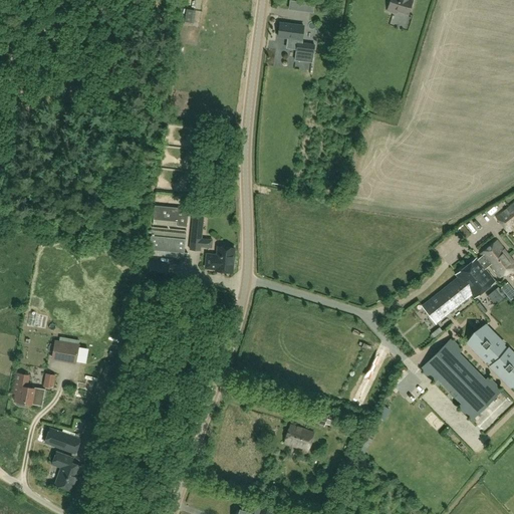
[(391,0),(388,10),(397,13),(398,10),(409,14),(413,0),(391,0)]
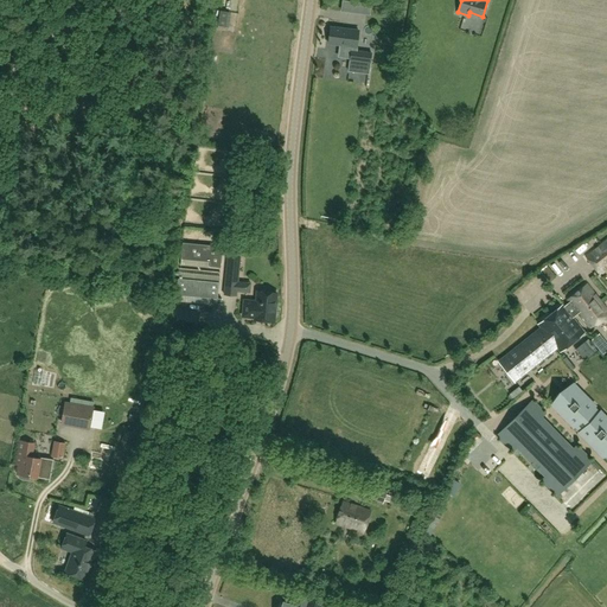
[(219,11),(217,26),(225,27),(228,12),(219,11)]
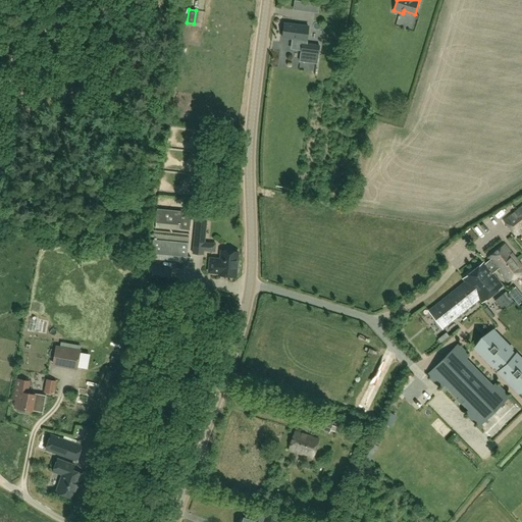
[(284,22),(282,37),(295,39),(294,47),(302,48),(300,60),(317,63),(319,45),(307,43),(309,27),(300,25),(300,24),(284,22)]
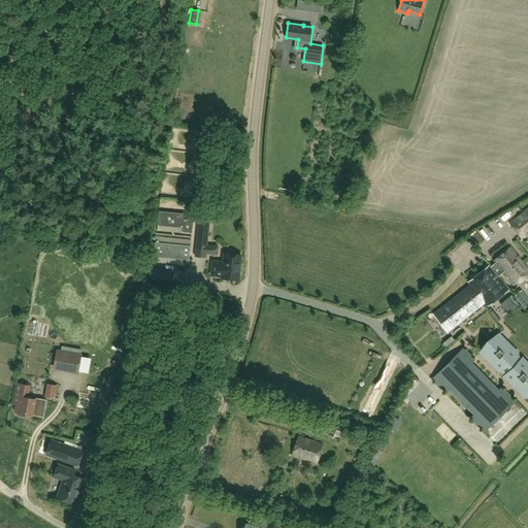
[(527,208),(510,223),(522,237),(527,232),(527,208)]
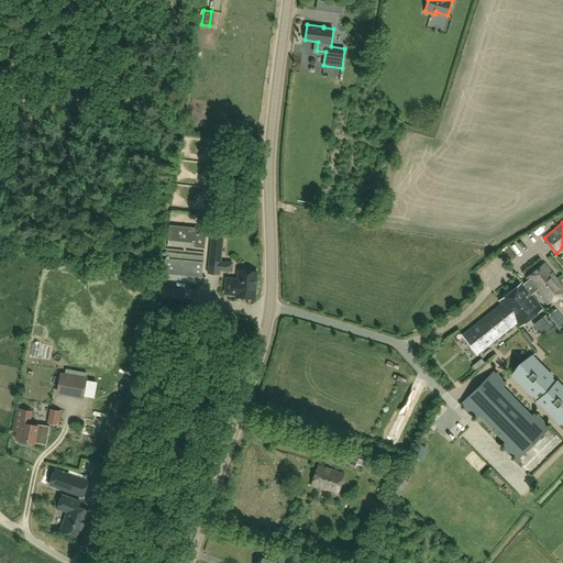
[(205,247),(207,228),(169,224),(167,240),(195,242),(194,246),(205,247)]
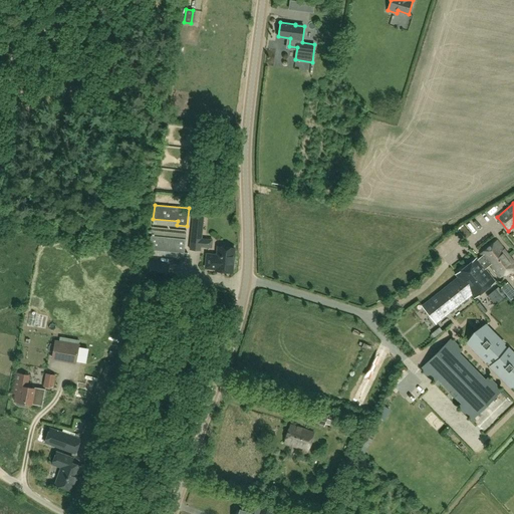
[(202,238),(204,210),(194,209),(190,249),(201,250),(201,246),(212,247),(212,239),(202,238)]
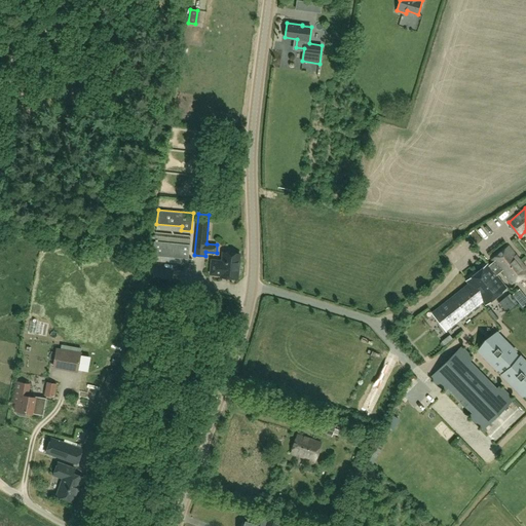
[(149,241),(148,255),(149,255),(153,255),(153,261),(185,264),(185,263),(192,264),(192,258),(189,258),(190,245),(154,241),(154,242),(151,241),(149,241)]
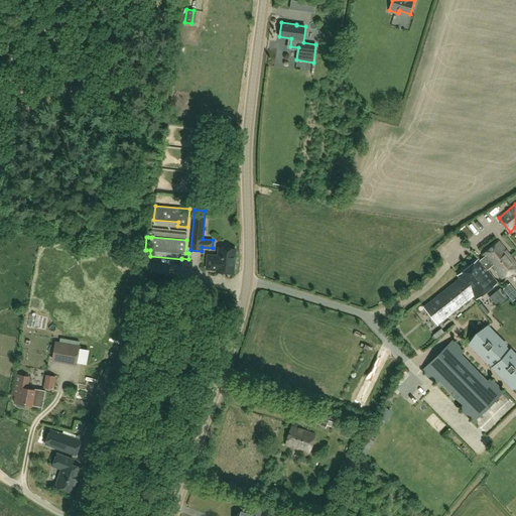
[(480,260),(487,269),(492,266),(502,278),(507,274),(508,276),(515,270),(514,269),(515,267),(515,262),(499,241),(483,254),(485,256),(480,260)]
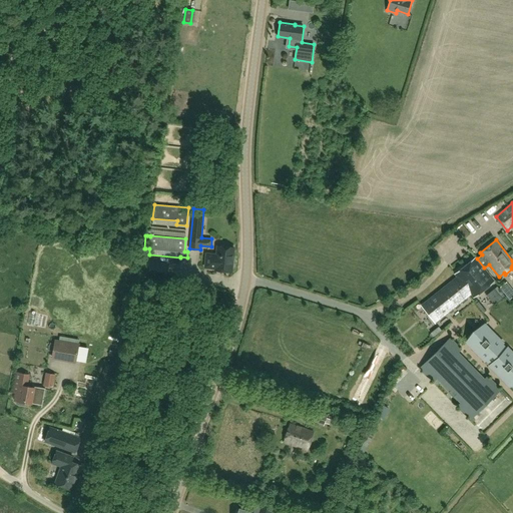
[(219,245),(217,245),(217,254),(207,253),(205,267),(216,268),(215,270),(231,271),(233,246),(227,246),(227,244),(226,242),(221,242),(219,243),(219,245)]
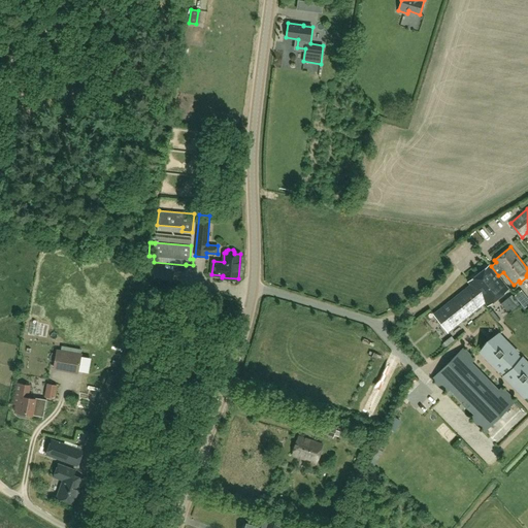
[(471,285),(441,308),(433,315),(447,332),(485,302),(488,306),(508,289),(498,275),(491,266),(490,264),(468,282),(471,285)]
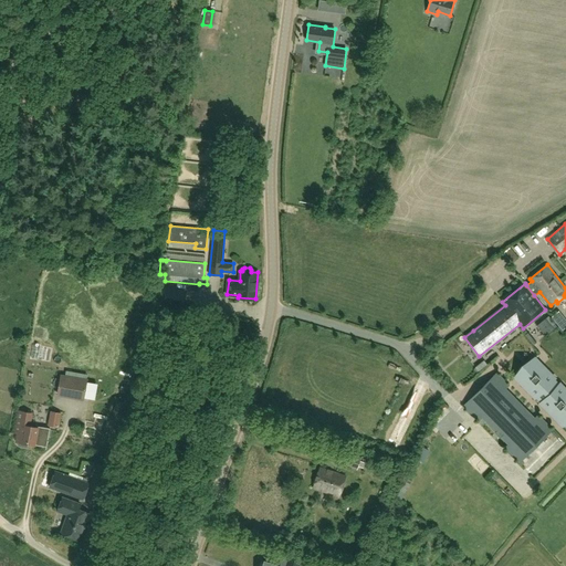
[(165,287),(163,304),(182,307),(186,292),(165,287)]
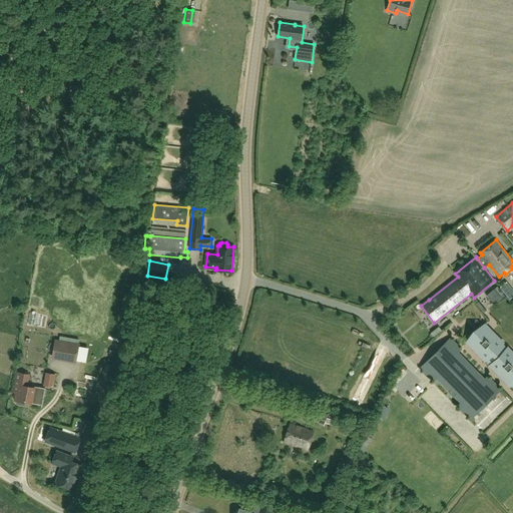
[(488,294),(493,301),(498,297),(493,290),(488,294)]
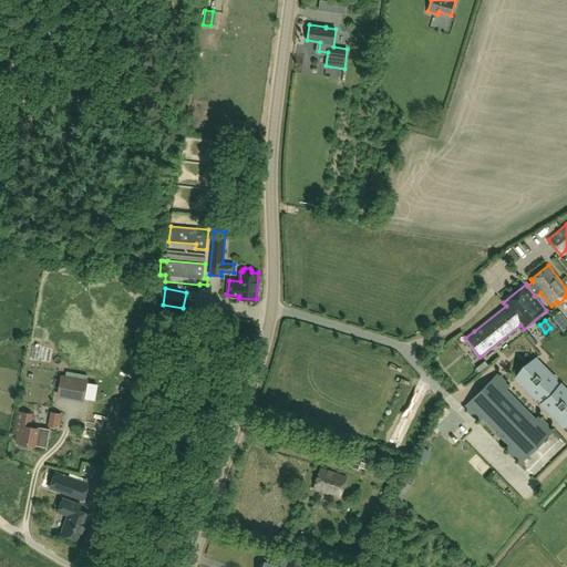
[(564,426),(566,422),(566,391),(535,359),(516,378),(564,426)]
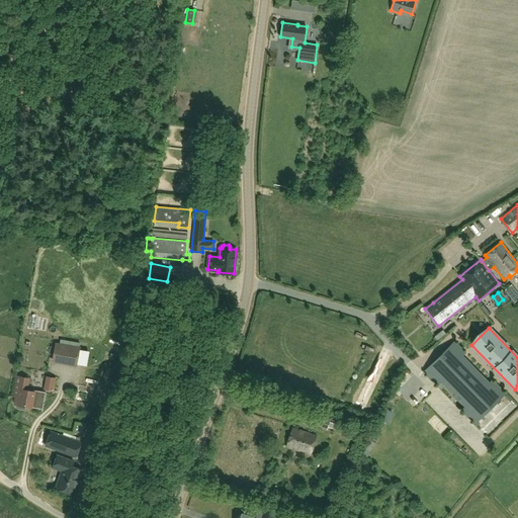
[(455,341),(425,371),(476,423),(506,393),(455,341)]
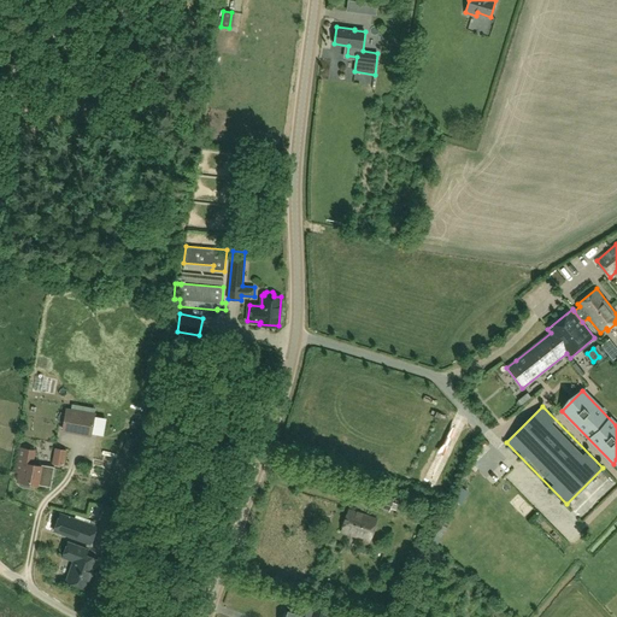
[(95,415),(66,409),(63,425),(92,432),(95,415)]
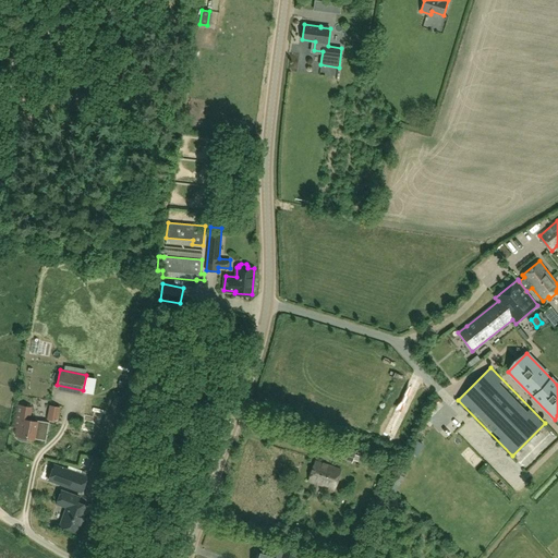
[(120,415),(125,397),(114,395),(110,412),(120,415)]
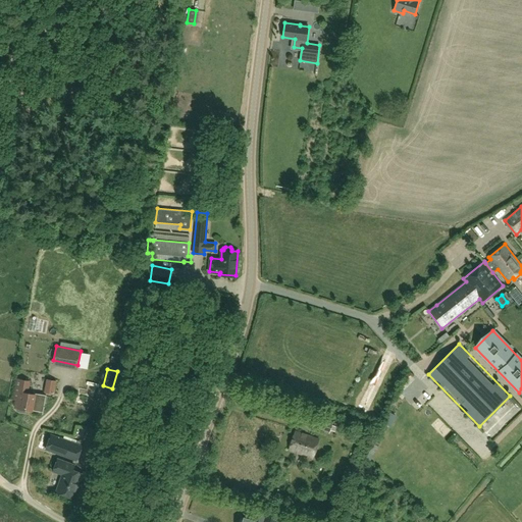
[(31,410),(34,394),(32,393),(32,394),(25,393),(28,380),(16,379),(13,400),(15,400),(14,407),(15,408),(15,410),(16,411),(23,412),(25,411),(25,409),(31,410)]
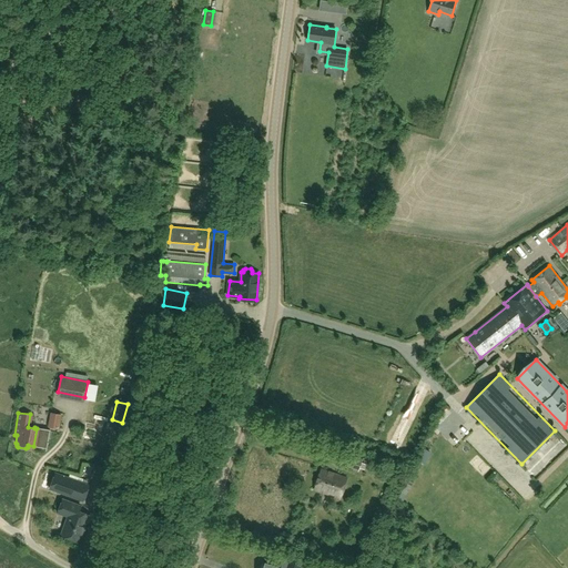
[(59,428),(61,414),(51,413),(49,427),(59,428)]
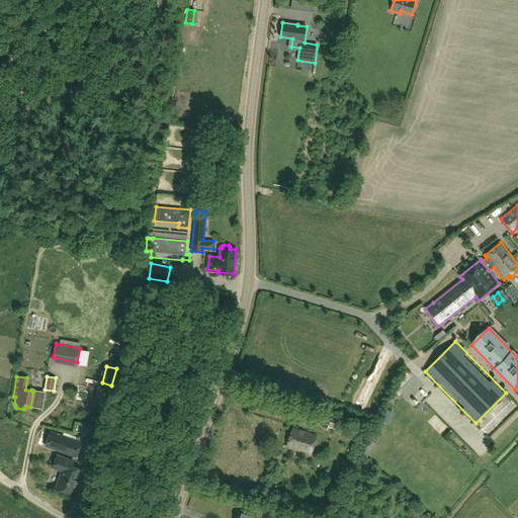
[(416,389),(407,401),(413,406),(422,394),(416,389)]
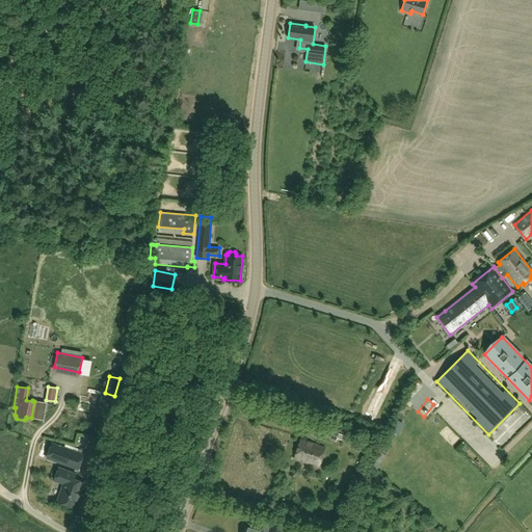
[(46,402),(34,401),(31,418),(43,420),(46,402)]
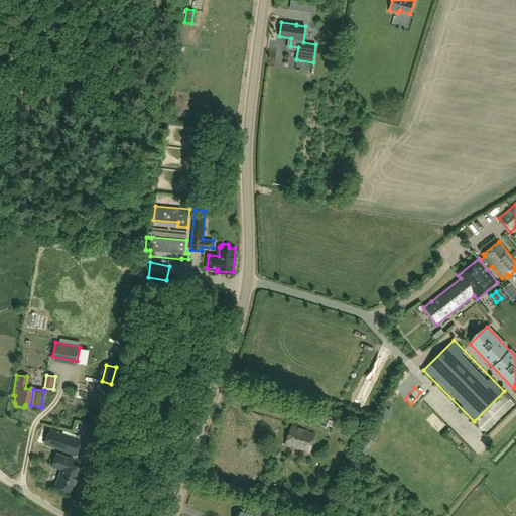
[(291,426),(285,444),(309,453),(315,434),(291,426)]
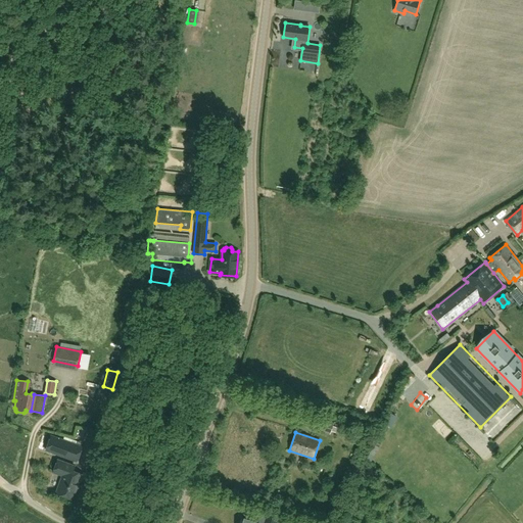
[(74,443),(74,444),(49,435),(45,449),(77,461),(82,446),(74,443)]
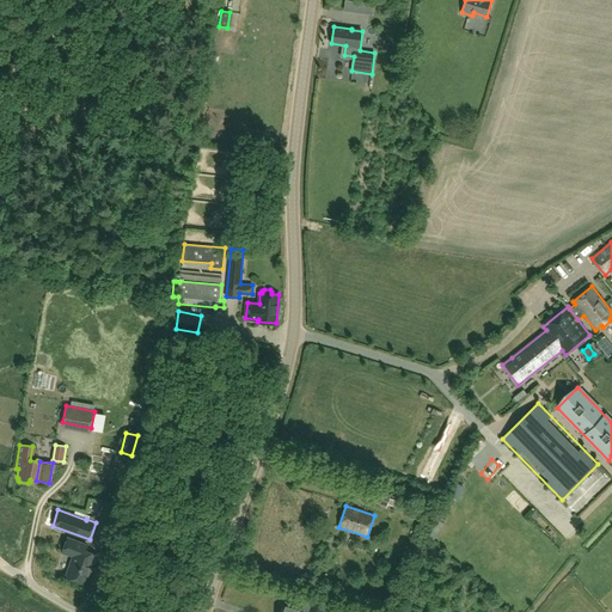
[(75,556),(67,576),(86,583),(98,555),(87,551),(89,546),(69,538),(63,551),(75,556)]
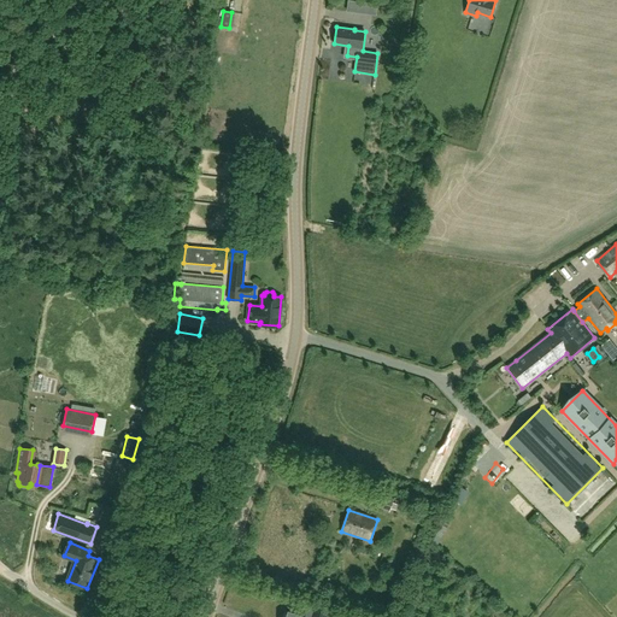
[(287,605),(285,611),(282,616),(324,616),(327,612),(294,601),(293,607),(287,605)]
